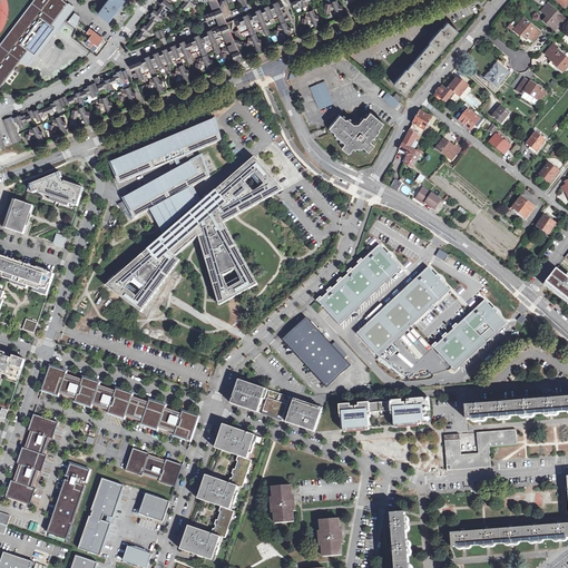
[(104,0),(96,11),(106,19),(120,0),(104,0)]
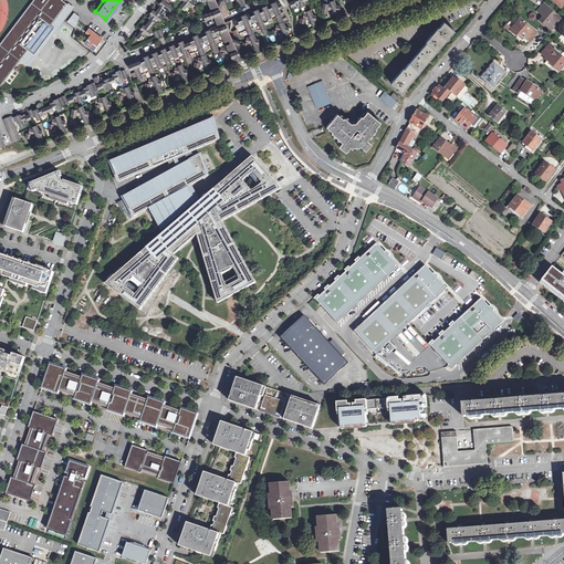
[(165,7),(167,3),(164,1),(165,0),(157,0),(156,1),(157,2),(156,4),(158,6),(154,11),(157,13),(160,10),(162,10),(165,7)]
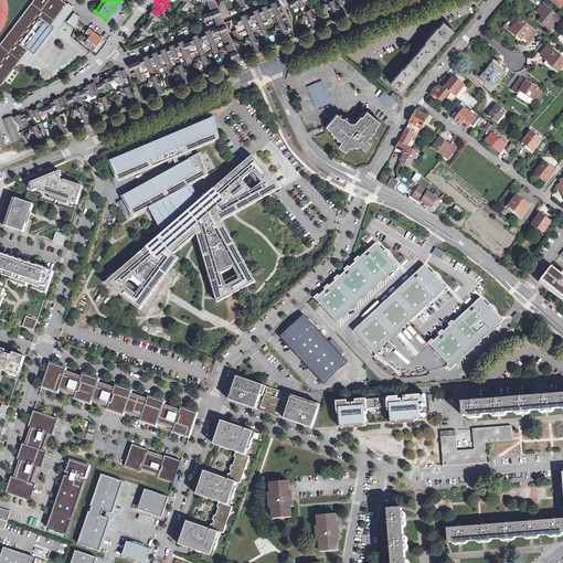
[(181,0),(178,6),(181,9),(184,4),(188,7),(192,1),(190,0),(181,0)]
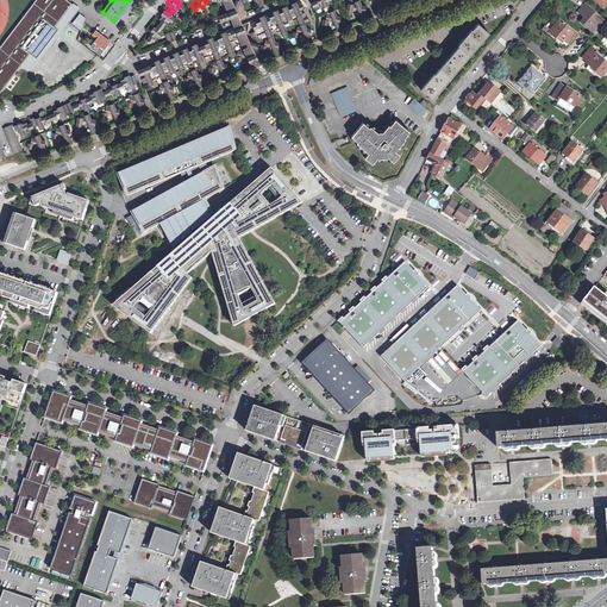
[(217,14),(219,20),(229,16),(233,13),(233,11),(230,5),(227,0),(216,0),(217,1),(219,0),(221,0),(226,11),(217,14)]
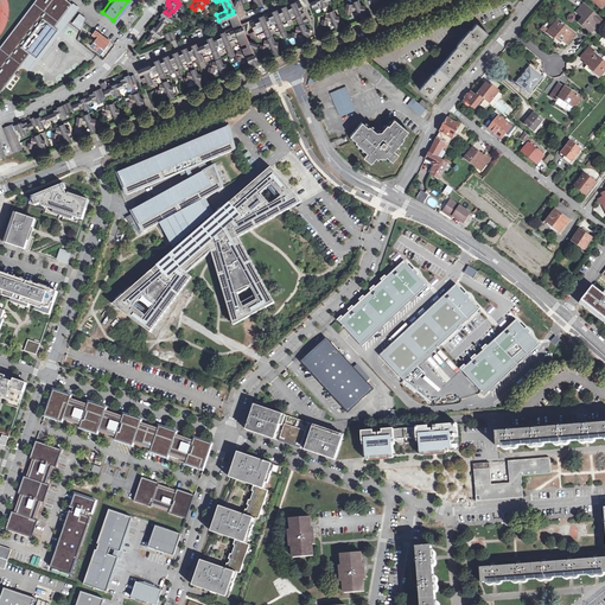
[(301,33),(303,34),(307,33),(307,32),(307,26),(304,26),(301,20),(306,18),(300,5),(298,0),(249,21),(252,29),(248,31),(252,39),(256,37),(254,33),(262,30),(266,38),(262,38),(261,43),(259,43),(259,48),(263,49),(263,44),(267,44),(267,46),(269,46),(271,49),(275,46),(275,39),(272,39),(269,32),(273,30),(272,26),(276,24),(281,36),(286,33),(280,21),(294,16),(298,25),(294,24),(293,30),(291,30),(290,34),(295,34),(295,30),(299,31),(299,32),(301,33)]
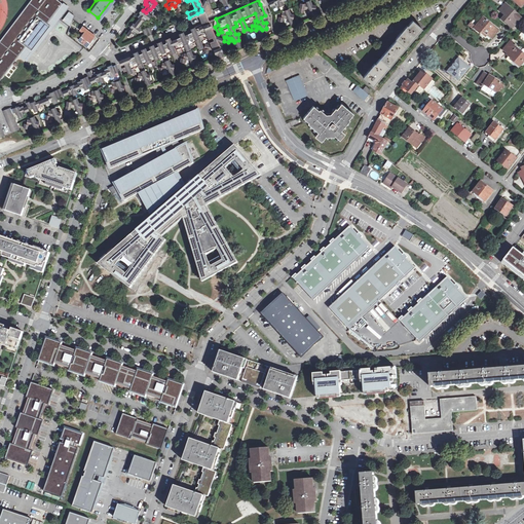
[(308,10),(312,8),(311,7),(312,7),(312,2),(309,2),(308,0),(304,0),(304,1),(298,1),(297,9),(300,9),(301,6),(305,6),(306,7),(305,8),(307,8),(308,10)]
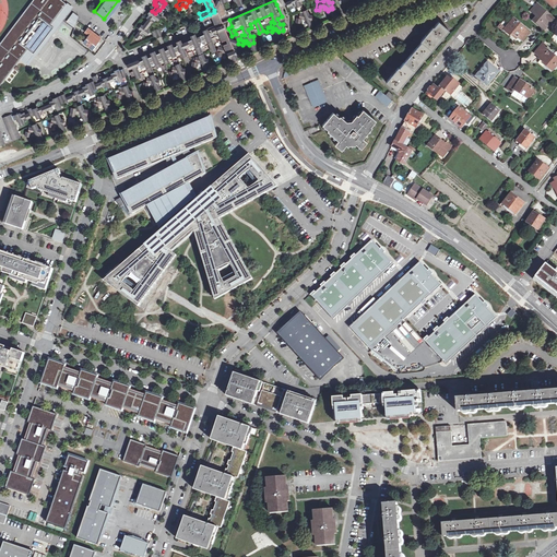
[(535,21),(543,27),(553,16),(535,1),(530,9),(538,16),(535,21)]
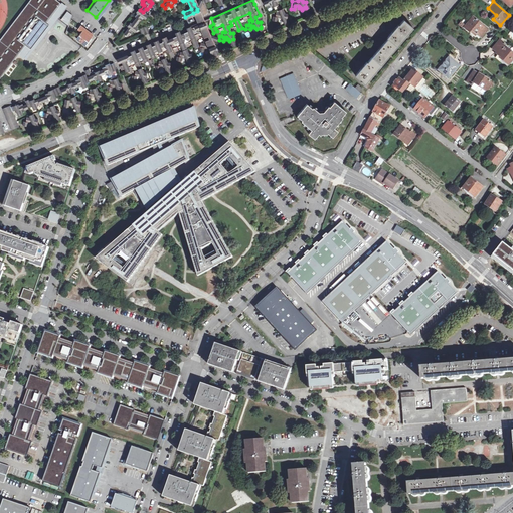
[(62,6),(57,2),(46,16),(44,15),(41,18),(46,22),(27,46),(17,38),(10,47),(14,50),(23,56),(62,6)]
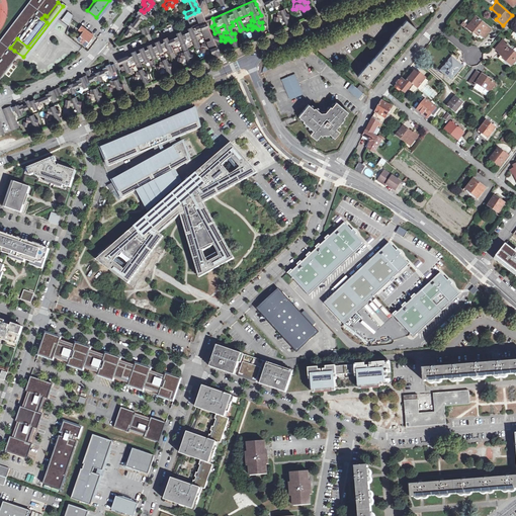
[(282,19),(286,17),(286,16),(286,11),(283,11),(281,6),(277,8),(278,10),(275,9),(274,14),(272,14),(272,18),(275,18),(276,14),(279,15),(279,16),(282,17),(282,19)]
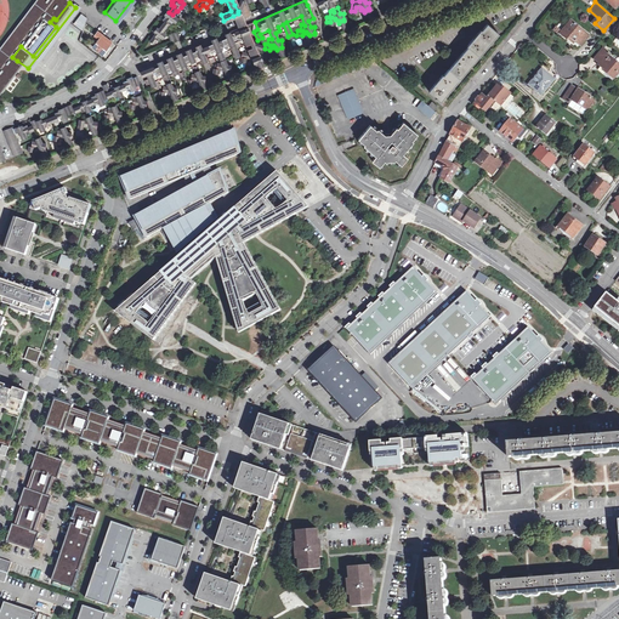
[(169,24),(171,21),(175,16),(172,15),(169,12),(165,10),(162,13),(164,15),(162,16),(164,18),(160,24),(164,27),(168,23),(169,24)]
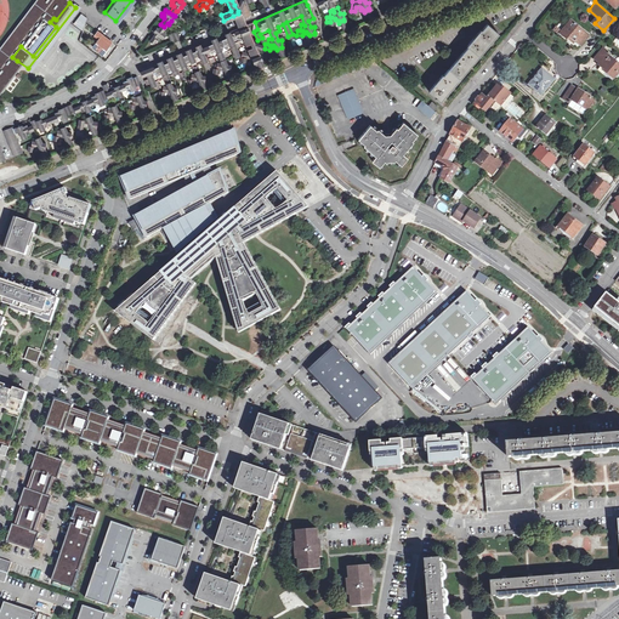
[(80,23),(84,16),(78,11),(73,17),(80,23)]
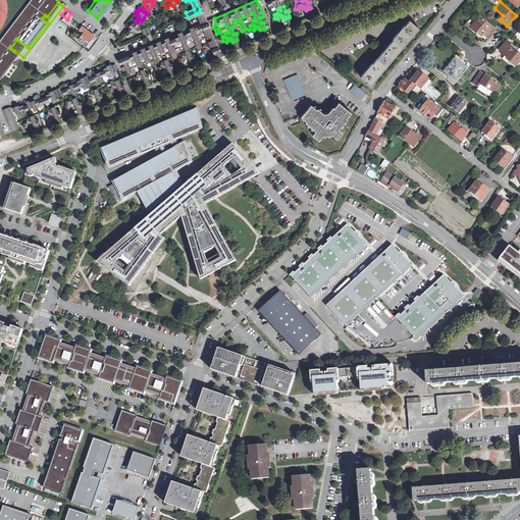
[(204,15),(202,10),(200,11),(196,13),(199,21),(200,23),(204,21),(206,21),(206,18),(204,15)]
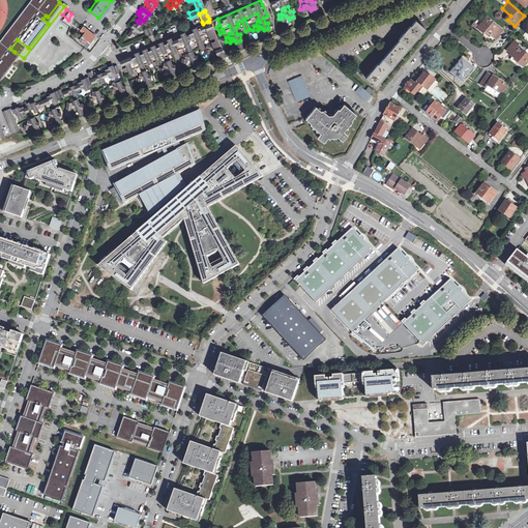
[(485,29),(494,36),(501,28),(486,16),(477,26),(482,31),(485,29)]
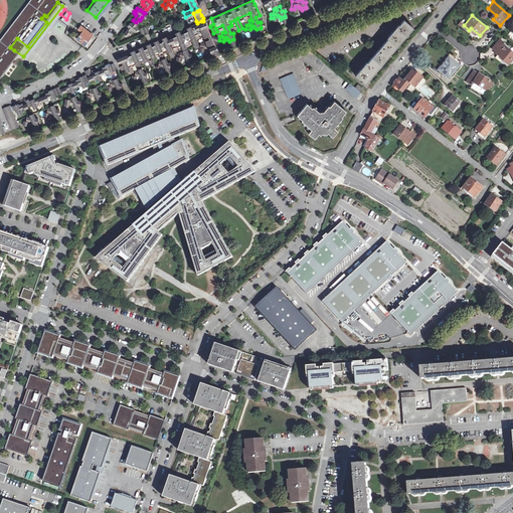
[(365,58),(361,63),(354,72),(364,81),(379,63),(411,24),(401,17),(397,22),(396,21),(385,34),(386,35),(366,59),(365,58)]
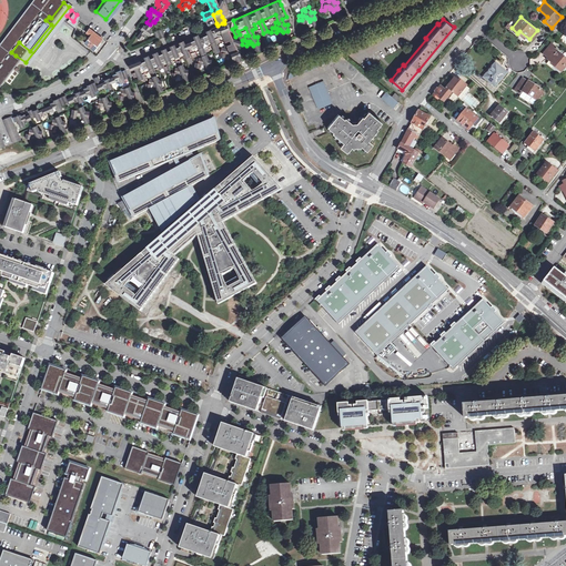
[(148,29),(143,26),(140,23),(138,27),(139,28),(138,30),(139,31),(135,37),(139,39),(141,36),(143,37),(145,33),(148,30),(148,29)]
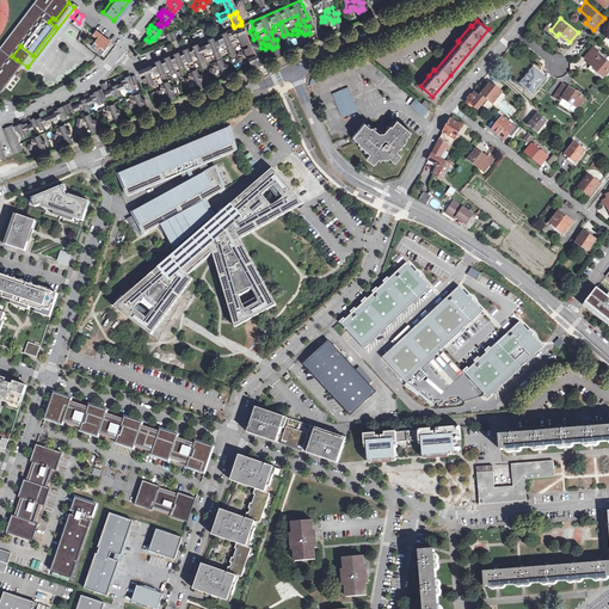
[(244,36),(239,25),(234,28),(197,43),(204,60),(209,57),(208,54),(211,51),(216,61),(211,60),(211,66),(208,66),(208,71),(213,71),(217,67),(216,69),(220,69),(220,72),(225,69),(225,68),(226,62),(222,62),(219,54),(222,53),(221,48),(226,47),(228,51),(229,50),(231,53),(233,51),(229,44),(239,41),(240,43),(246,41),(244,36)]
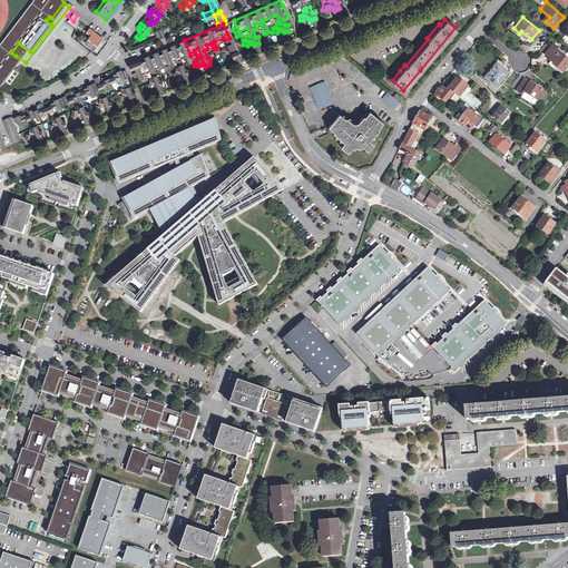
[(99,36),(87,26),(84,30),(87,32),(81,40),(90,48),(91,46),(92,47),(96,42),(95,41),(99,36)]
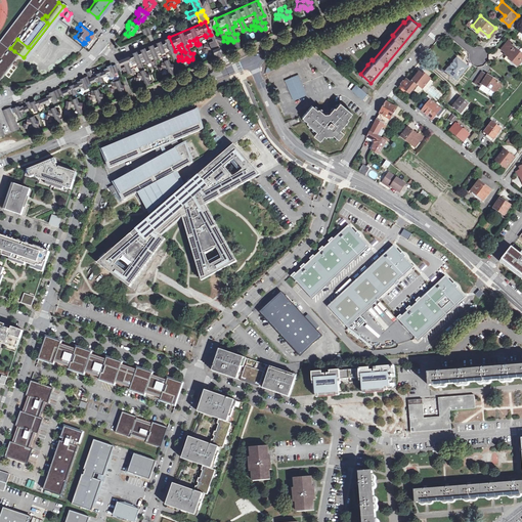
[(220,37),(209,31),(211,35),(211,36),(219,40),(220,37)]
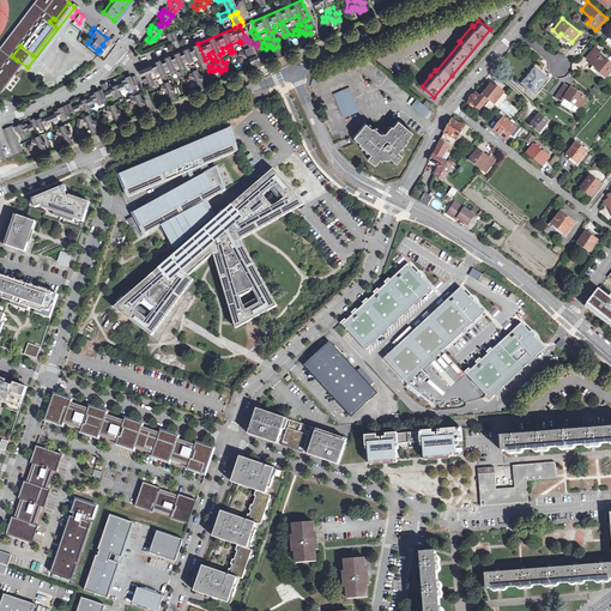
[(88,58),(92,52),(78,41),(74,47),(88,58)]
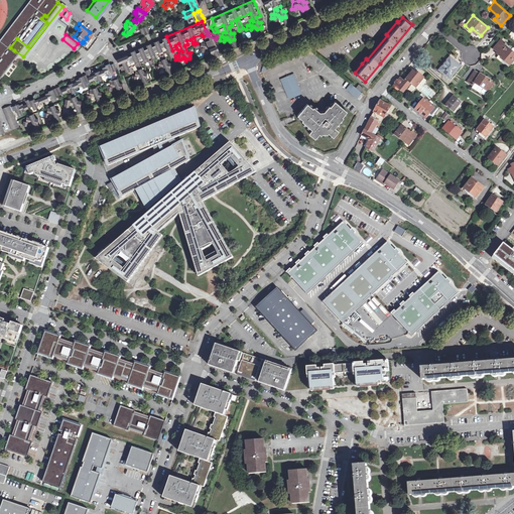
[(209,50),(214,48),(209,37),(204,39),(206,41),(200,40),(199,49),(203,50),(203,46),(206,46),(206,48),(209,48),(209,50)]
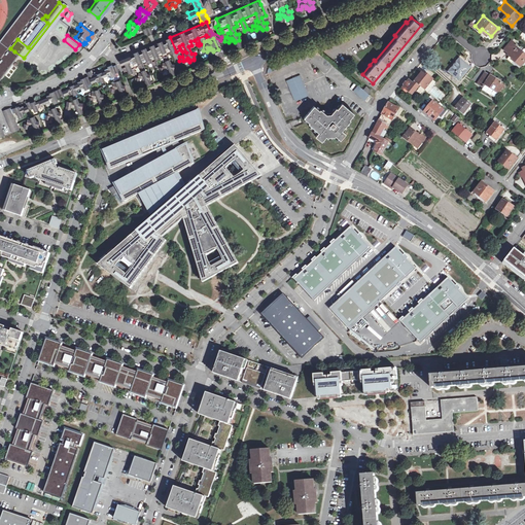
[(513,60),(518,64),(524,55),(524,54),(514,44),(516,43),(511,38),(502,47),(508,53),(514,59),(513,60)]
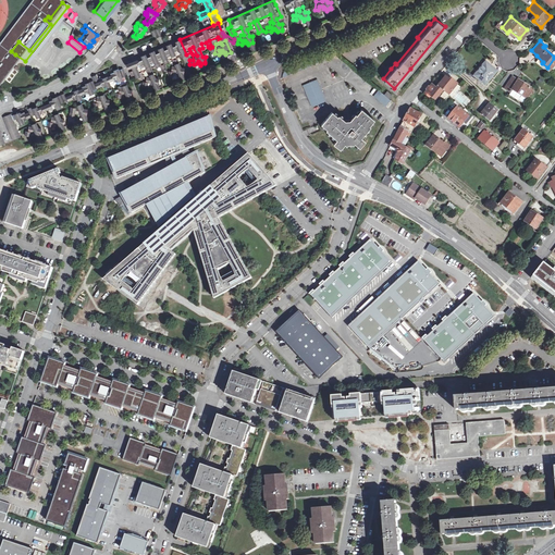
[(151,84),(152,86),(157,84),(156,82),(157,77),(153,77),(149,66),(153,64),(153,66),(158,64),(159,69),(160,68),(160,70),(163,70),(163,69),(162,69),(162,66),(164,65),(162,62),(167,60),(165,59),(170,57),(173,65),(170,65),(169,70),(167,70),(165,74),(170,74),(171,71),(174,71),(174,72),(176,72),(177,75),(182,73),(181,72),(182,66),(179,66),(174,56),(179,53),(174,42),(127,62),(131,69),(127,71),(130,74),(135,72),(134,76),(139,78),(140,73),(138,72),(139,70),(145,68),(148,76),(144,76),(143,81),(140,81),(139,85),(144,86),(145,82),(149,82),(149,83),(151,84)]
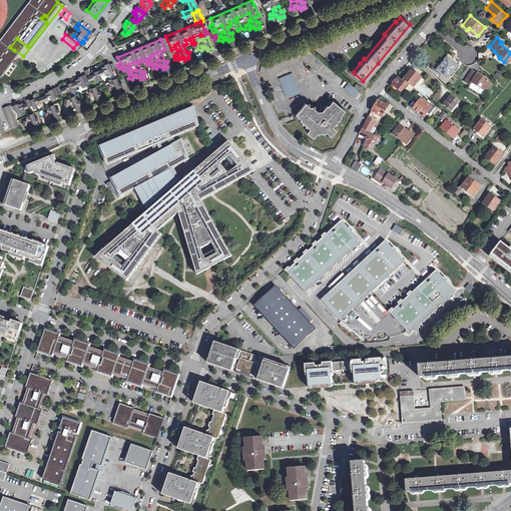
[(436,68),(445,76),(456,64),(446,56),(436,68)]
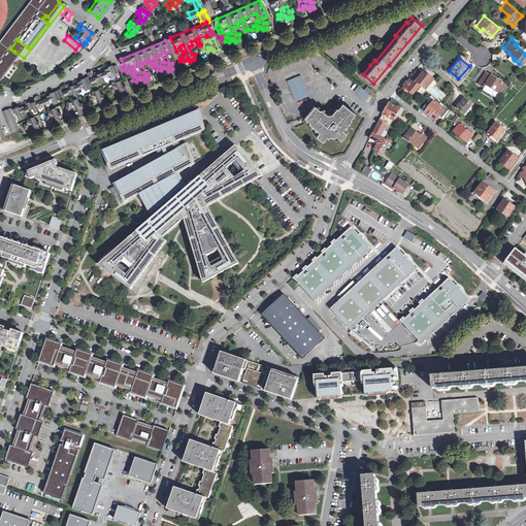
[(109,72),(113,70),(118,69),(114,62),(110,63),(110,62),(106,64),(106,65),(105,66),(105,68),(100,70),(101,74),(106,72),(107,73),(109,72)]
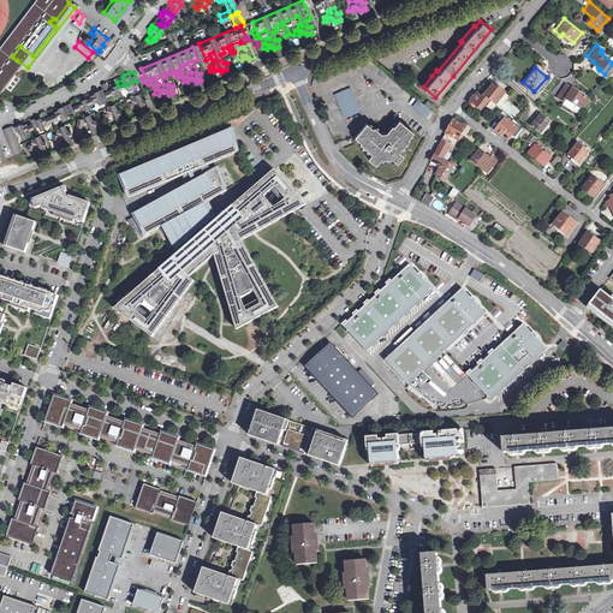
[(115,93),(120,90),(118,87),(117,82),(115,81),(111,83),(112,84),(109,85),(109,88),(107,89),(103,81),(100,82),(102,87),(106,95),(111,93),(111,94),(115,93)]
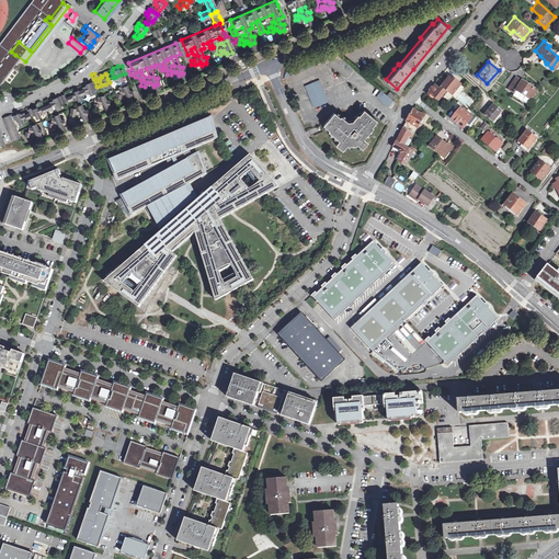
[(440,84),(451,93),(460,82),(454,77),(452,79),(447,75),(440,84)]
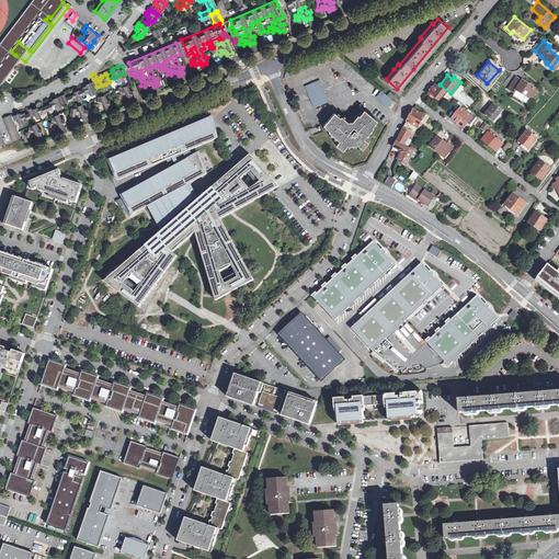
[(303,83),(311,105),(327,99),(317,77),(303,83)]
